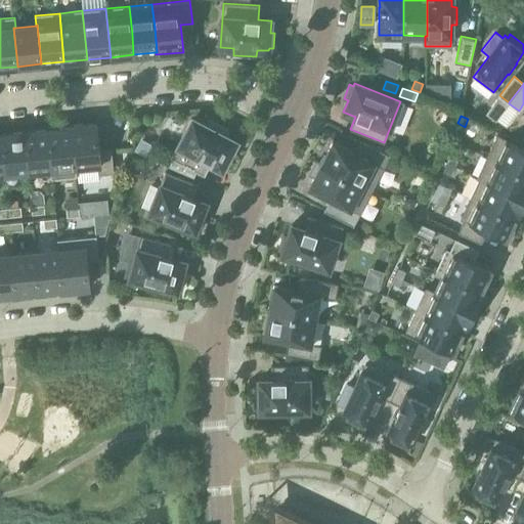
[(173,159),(168,167),(193,177),(197,171),(204,175),(211,163),(222,169),(227,158),(231,160),(238,146),(234,144),(236,141),(225,136),(228,130),(209,120),(205,125),(192,119),(172,159),(173,159)]
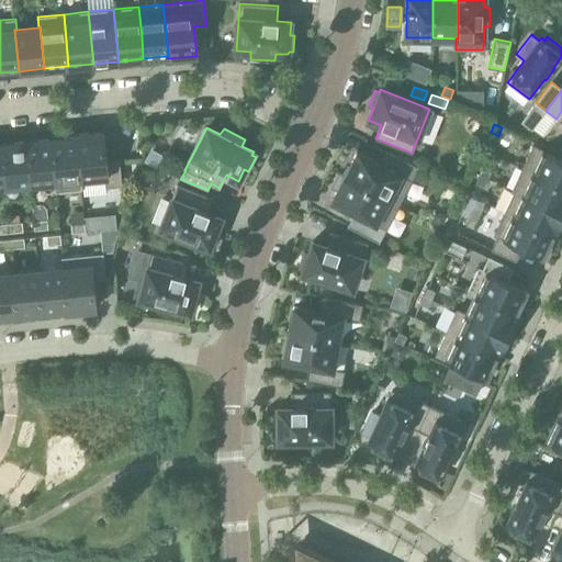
[(105,161),(103,133),(74,135),(74,137),(76,137),(80,184),(82,184),(105,182),(105,188),(122,186),(119,160),(105,161)]
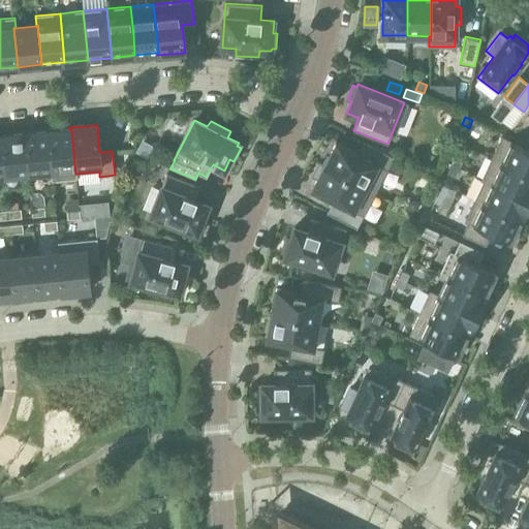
[(52,172),(51,172),(52,181),(78,179),(78,174),(75,174),(71,129),(69,129),(48,132),(52,172)]
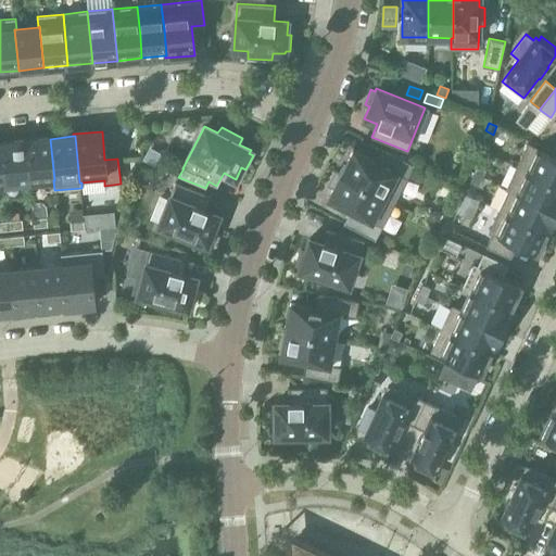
[(54,180),(50,139),(37,140),(25,141),(29,182),(53,180),(54,180)]
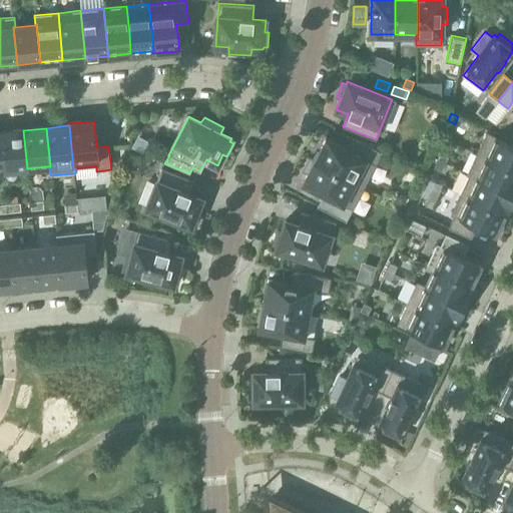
[(1,132),(4,170),(27,168),(23,130),(1,132)]
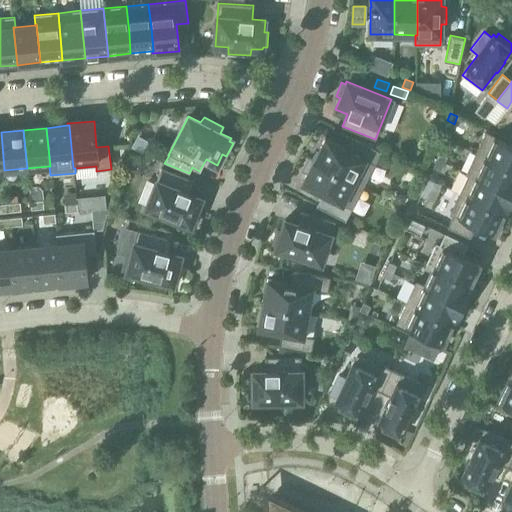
[(476,153),(511,170),(511,144),(486,132),(476,153)]
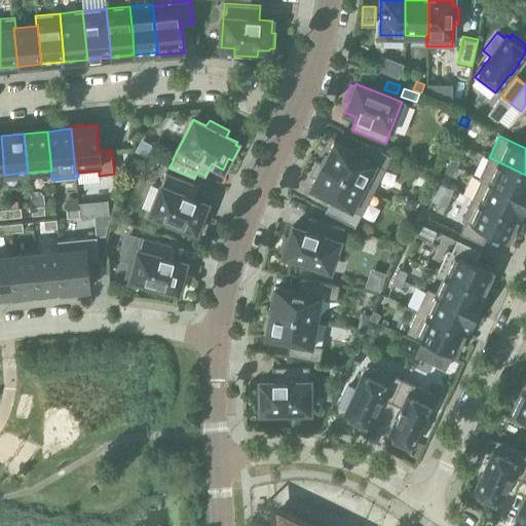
[(317,161),(317,162),(373,191),(391,156),(362,141),(355,153),(334,142),(322,164),(317,161)]
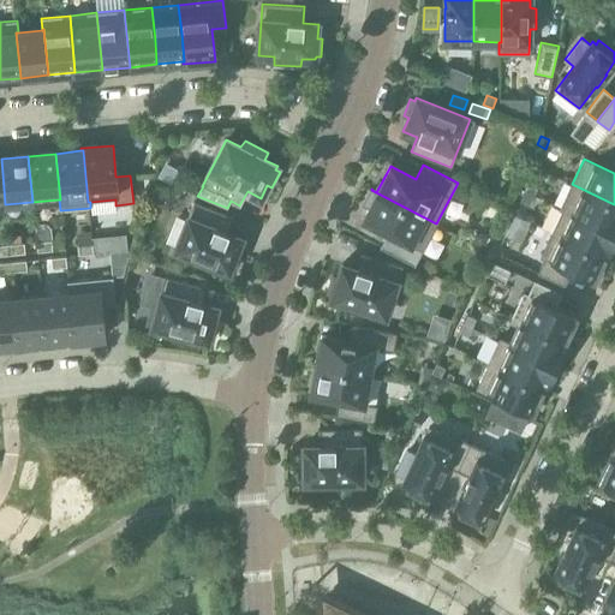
[(525,191),(533,195),(537,186),(529,183),(525,191)]
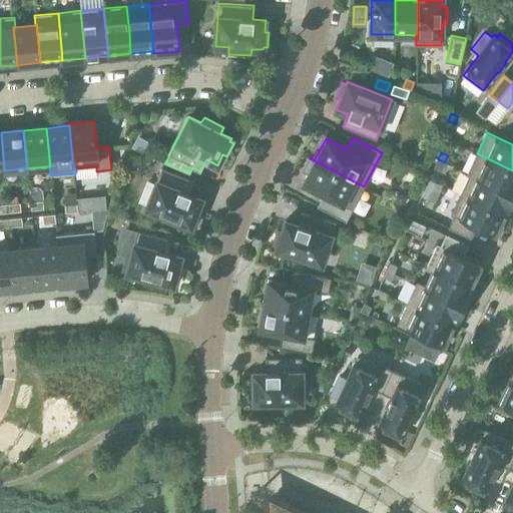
[(512,193),(512,170),(477,153),(468,173),(512,193)]
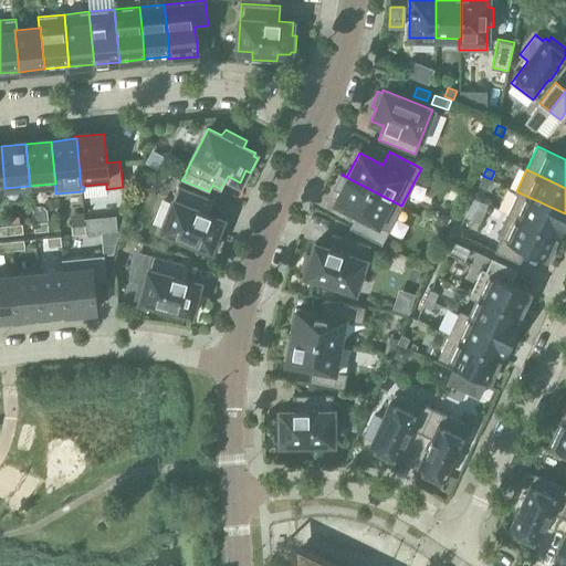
[(339,191),(333,202),(356,215),(349,228),(381,244),(401,206),(342,175),(334,188),(339,191)]
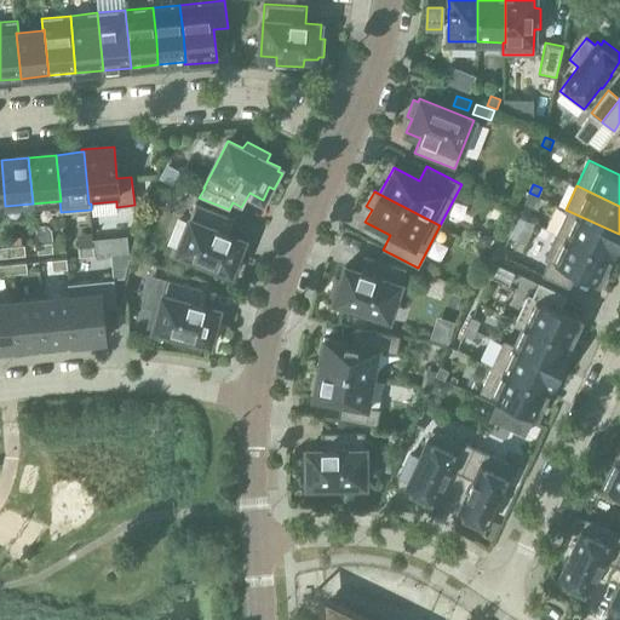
[(526,201),(534,206),(538,196),(529,193),(524,201),(526,201)]
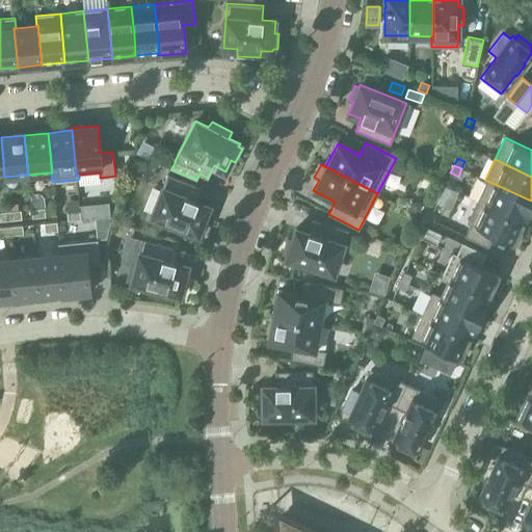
[(168,175),(152,216),(197,235),(198,232),(203,234),(209,219),(205,217),(209,206),(197,201),(203,188),(168,175)]
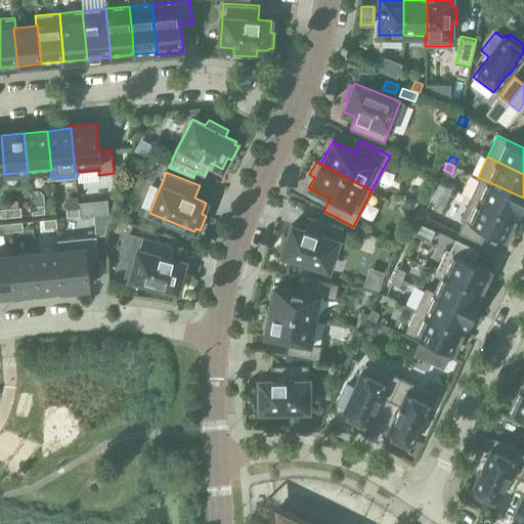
[(523,203),(523,198),(478,177),(469,197),(471,198),(517,219),(523,203)]
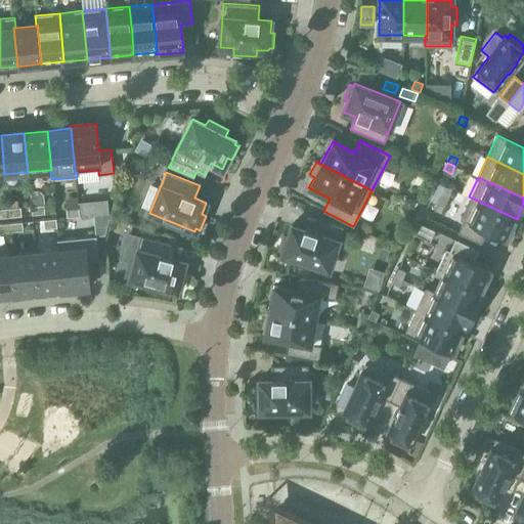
[(404,201),(402,206),(411,211),(417,201),(411,198),(404,201)]
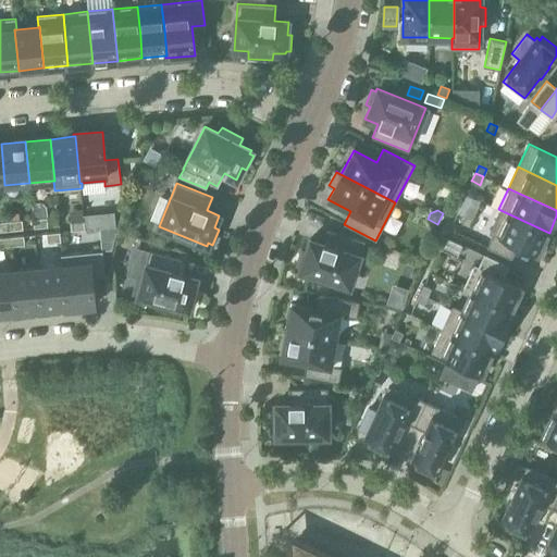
[(493,234),(487,247),(511,258),(517,246),(539,256),(549,233),(500,210),(490,233),(493,234)]
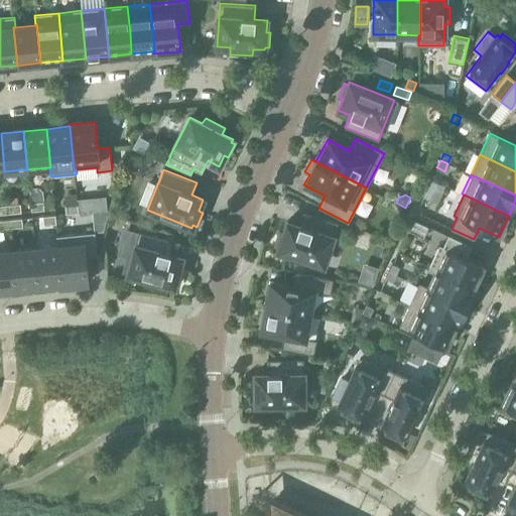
[(31,211),(43,210),(43,202),(31,203),(31,211)]
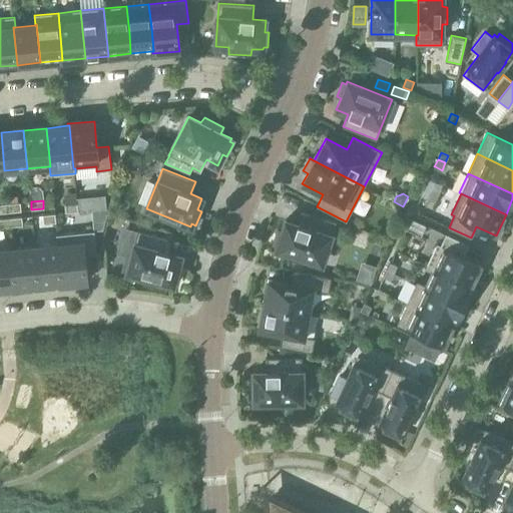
[(20,202),(8,203),(9,212),(21,210),(20,202)]
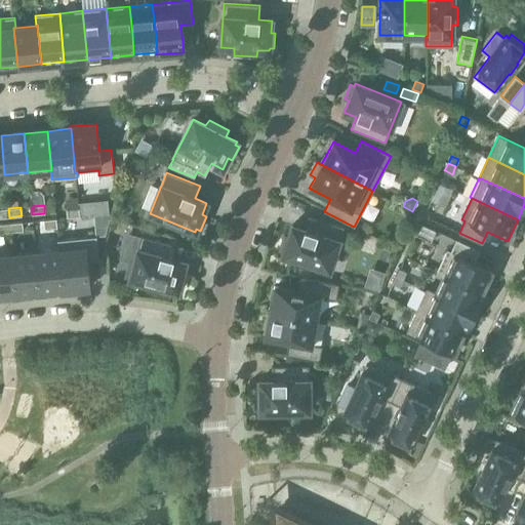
[(0,217),(9,217),(8,208),(0,209),(0,217)]
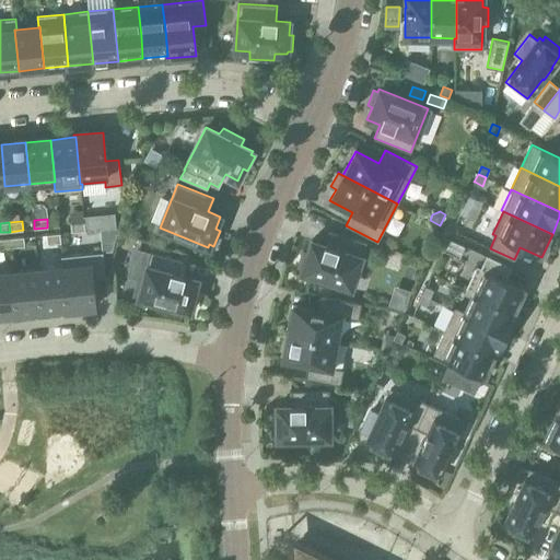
[(70,223),(71,232),(84,231),(84,222),(70,223)]
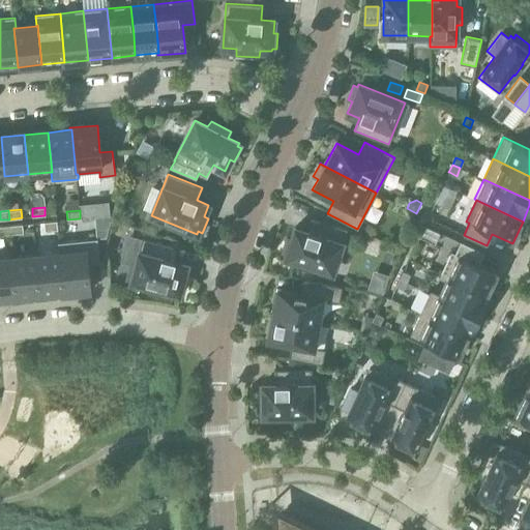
[(286,255),(285,257),(332,272),(346,230),(311,218),(306,232),(294,228),(291,239),(286,238),(282,253),(286,255)]
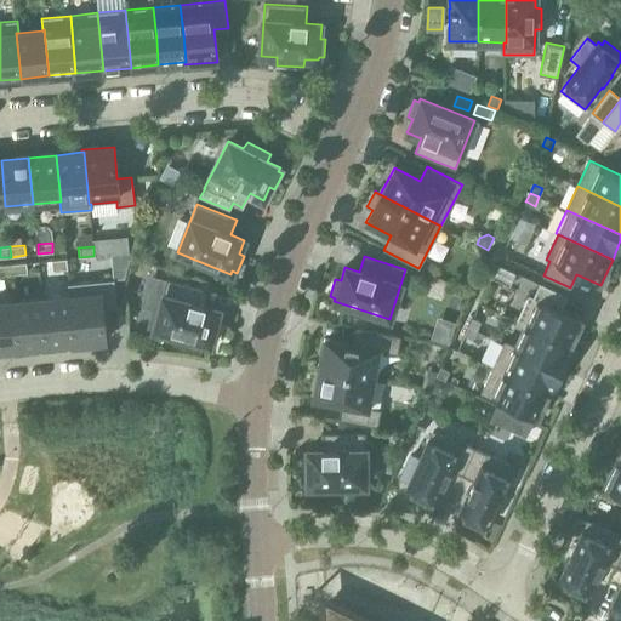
[(67,269),(67,258),(51,260),(52,271),(67,269)]
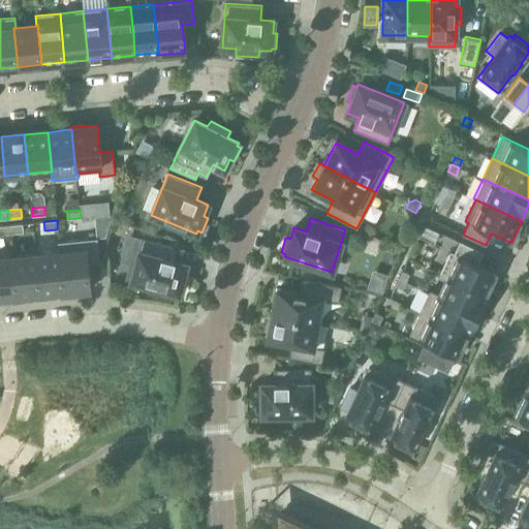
[(23,224),(9,225),(10,234),(23,232),(23,224)]
